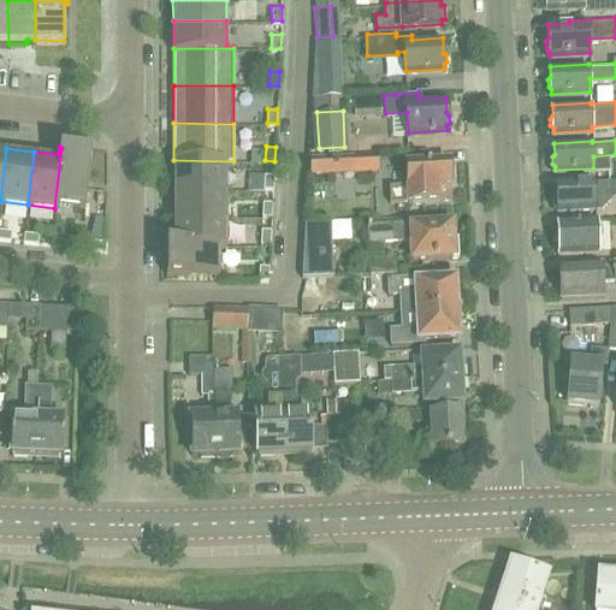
[(92,152),(61,148),(54,208),(57,208),(58,201),(84,203),(92,152)]
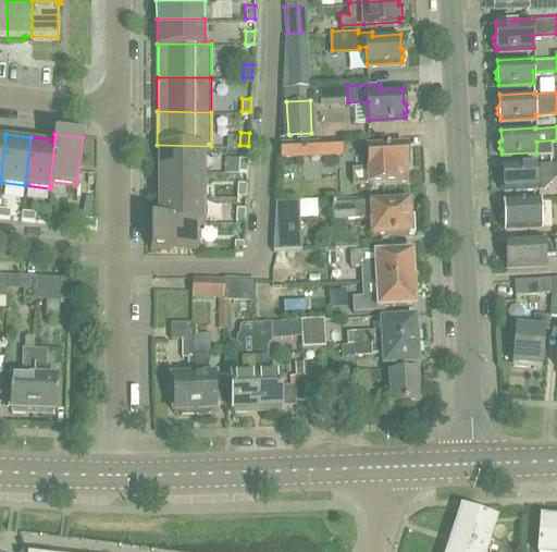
[(344,152),(343,135),(319,137),(320,155),(344,152)]
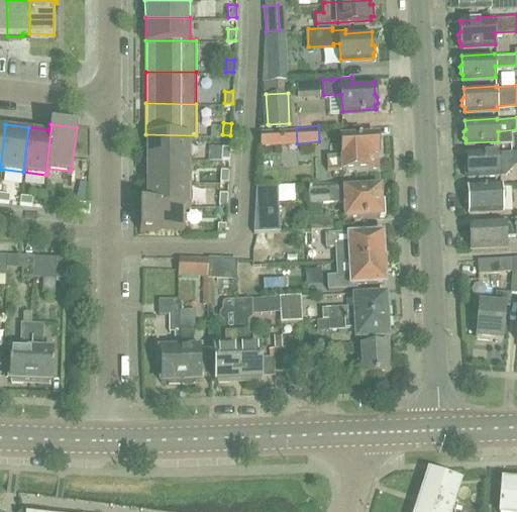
[(280,144),(279,128),(260,129),(261,145),(280,144)]
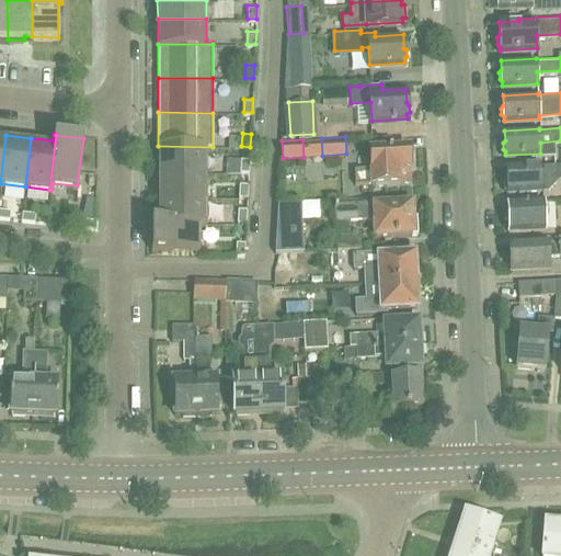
[(374,181),(409,179),(408,165),(410,165),(410,161),(412,159),(411,150),(409,148),(409,145),(371,146),(373,166),(356,167),(356,181),(373,181),(374,181)]
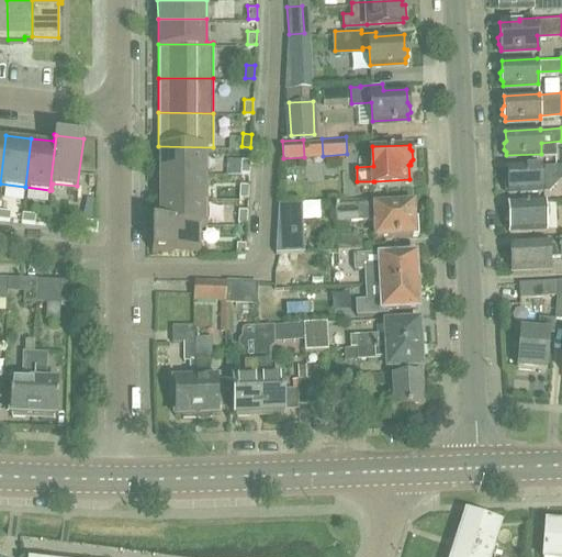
[(158,146),(158,171),(206,173),(206,148),(213,148),(213,147),(158,146)]
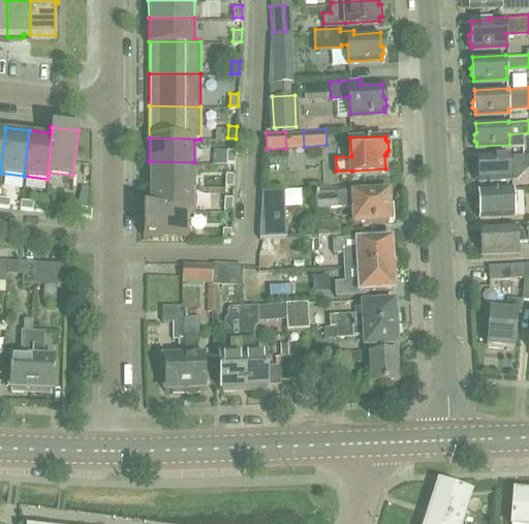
[(235,148),(226,148),(226,160),(235,160),(235,148)]
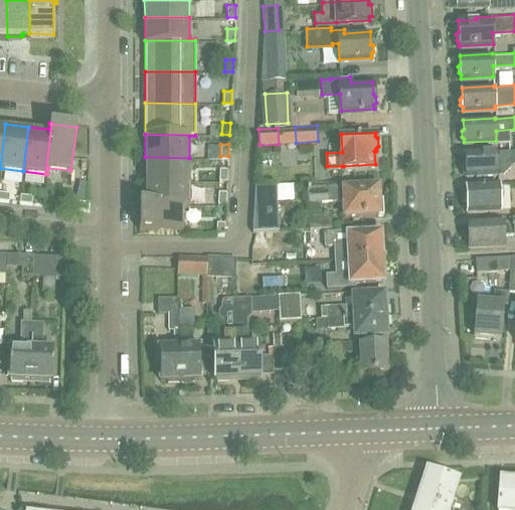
[(512,161),(514,161),(514,148),(496,150),(496,149),(465,151),(465,162),(462,164),(463,170),(466,173),(466,175),(497,173),(497,172),(502,172),(512,161)]
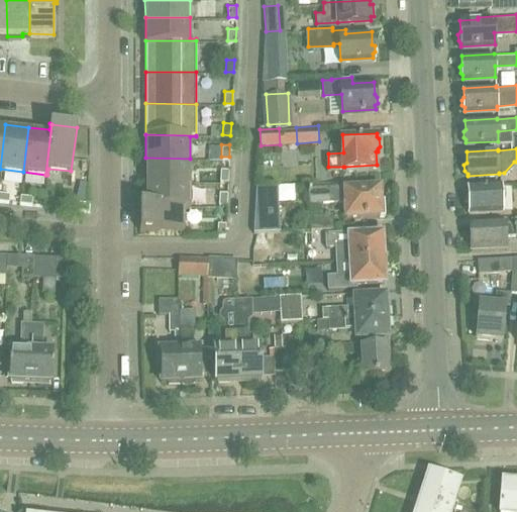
[(145,158),(145,181),(190,181),(190,159),(145,158)]
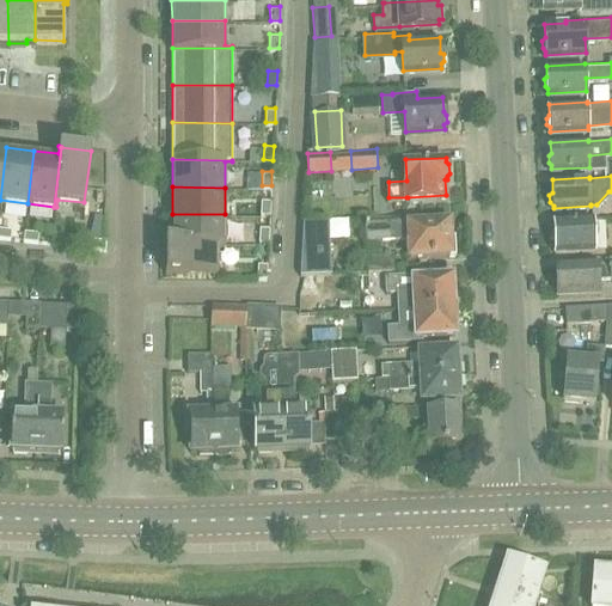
[(270,199),(261,197),(261,212),(270,213),(270,199)]
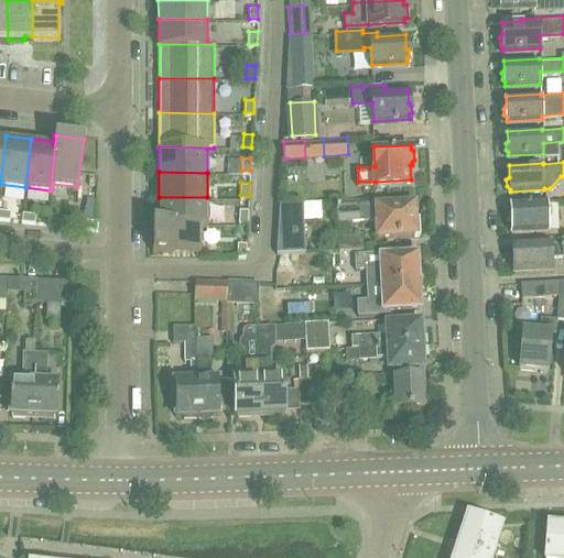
[(159,197),(159,220),(152,220),(152,221),(207,222),(207,197),(159,197)]
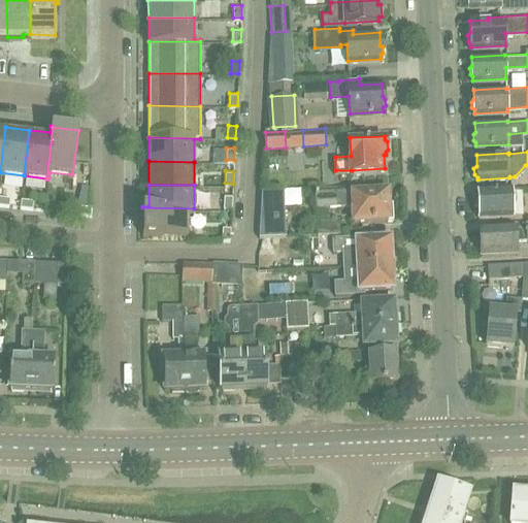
[(283,187),(263,188),(260,235),(285,233),(283,187)]
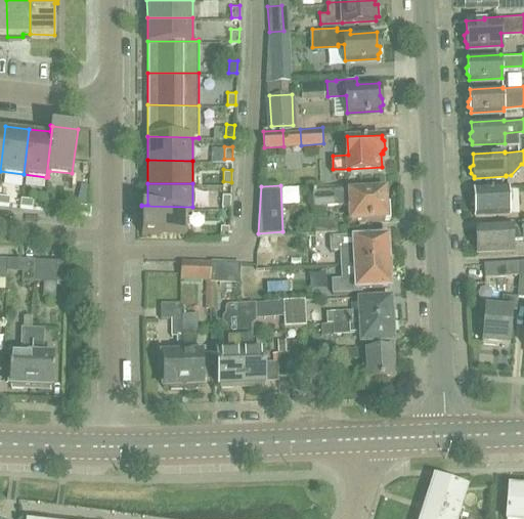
[(351,217),(386,216),(386,213),(389,213),(388,201),(385,201),(384,187),(346,189),(345,186),(313,188),(314,204),(350,202),(351,217)]
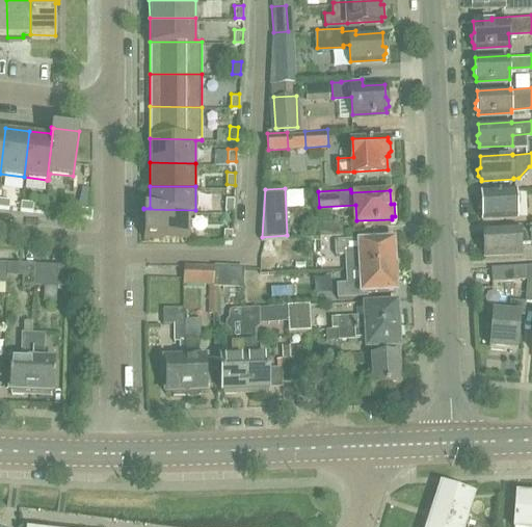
[(481,205),(482,217),(516,215),(515,189),(481,190),(479,195),(479,203),(481,205)]
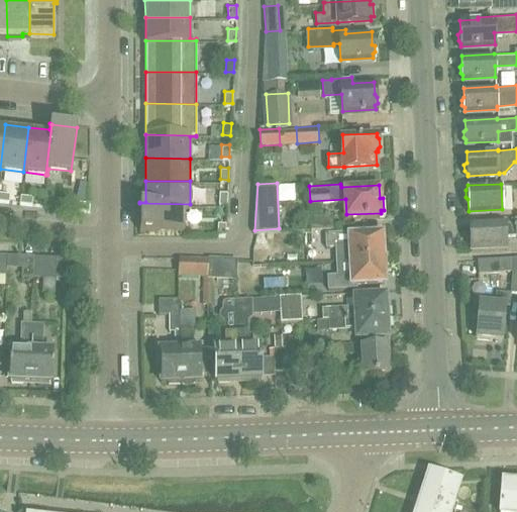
[(0,198),(8,200),(9,192),(0,190),(0,198)]
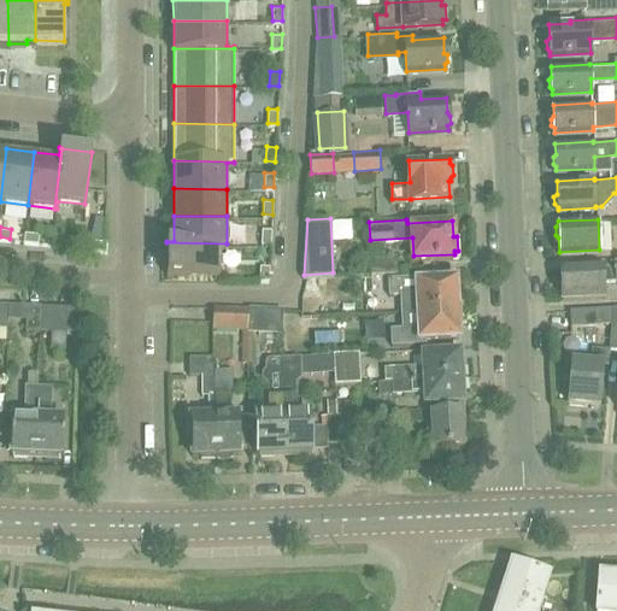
[(271,228),(262,227),(260,241),(270,242),(271,228)]
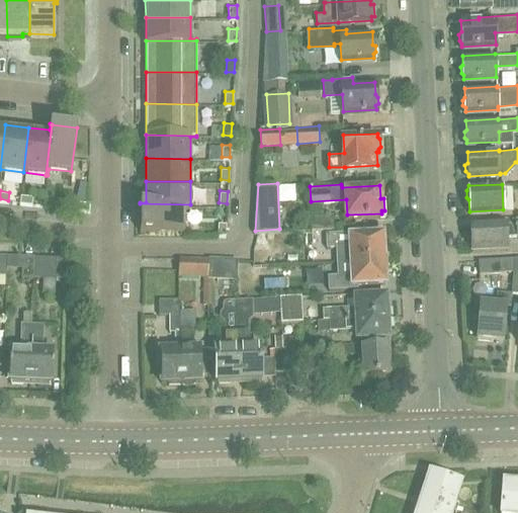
[(19,201),(31,202),(32,194),(20,193),(19,201)]
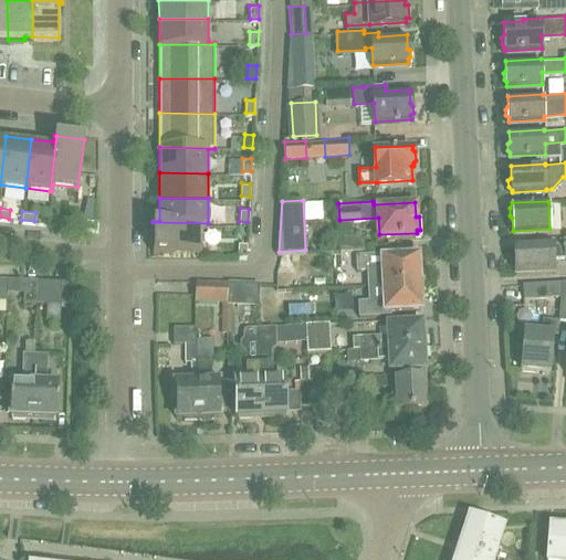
[(84,218),(83,226),(97,229),(97,220),(84,218)]
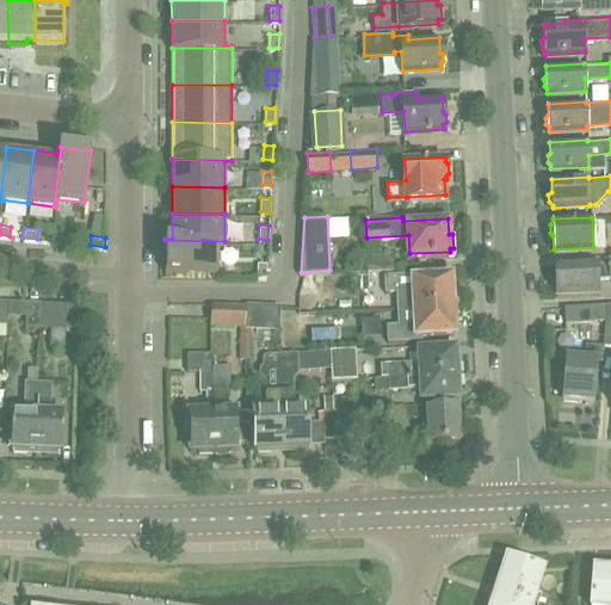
[(165,240),(165,270),(217,270),(217,242),(224,242),(224,241),(165,240)]
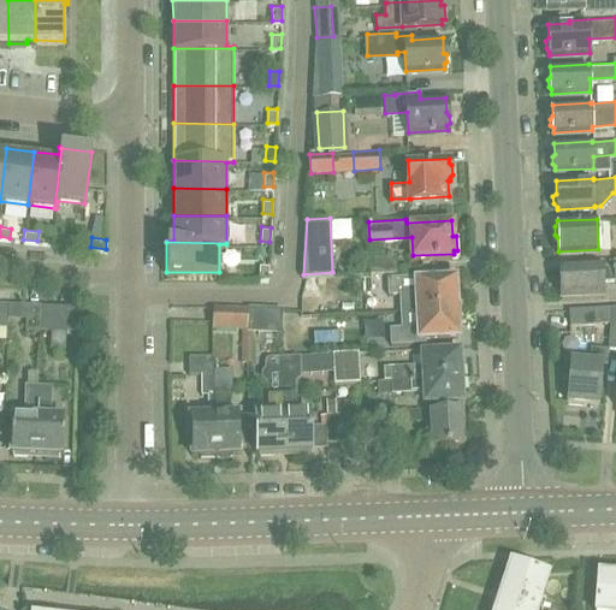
[(371,271),(397,270),(396,256),(369,258),(371,271)]
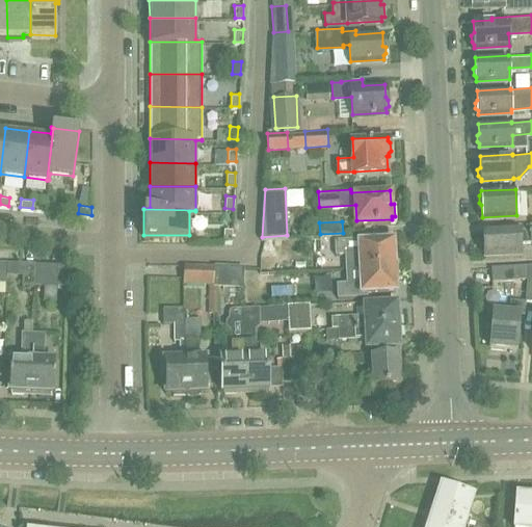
[(484,253),(485,255),(521,253),(520,240),(531,239),(531,222),(503,225),(503,228),(483,229),(484,239),(481,242),(481,249),(484,253)]
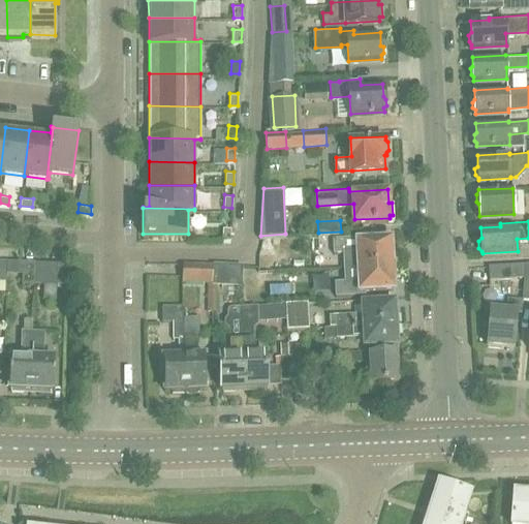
[(230,226),(222,225),(222,239),(230,239),(230,226)]
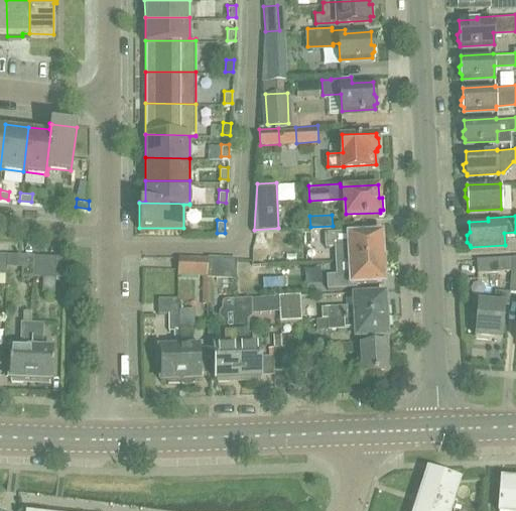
[(353,229),(333,230),(333,226),(310,227),(300,227),(301,244),(325,242),(326,244),(349,243),(350,257),(385,255),(384,243),(381,243),(381,231),(353,232),(353,229)]
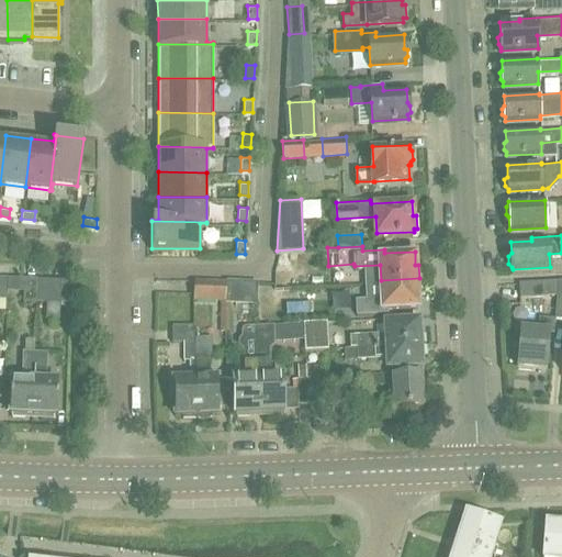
[(302,265),(276,266),(274,286),(303,285),(302,265)]
